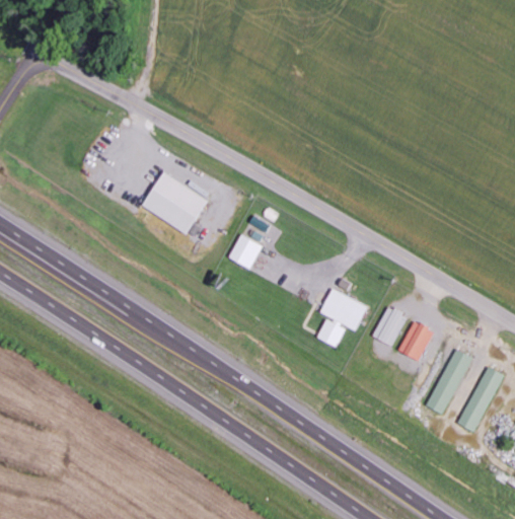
[(141,206),(186,234),(208,200),(163,171),(141,206)]
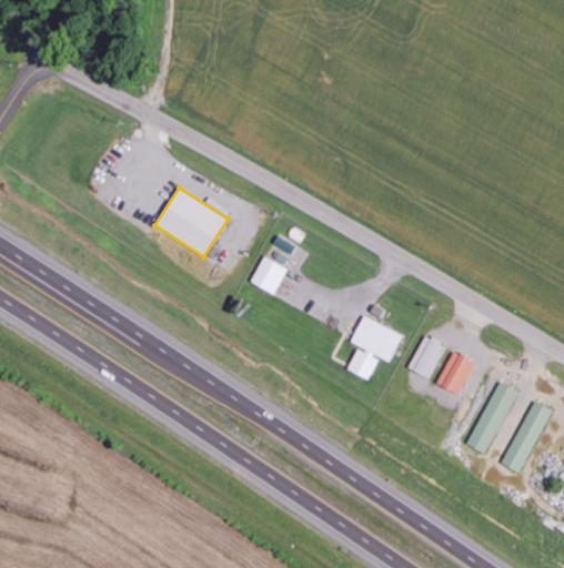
[(251,284),(275,294),(285,266),(261,257),(251,284)]
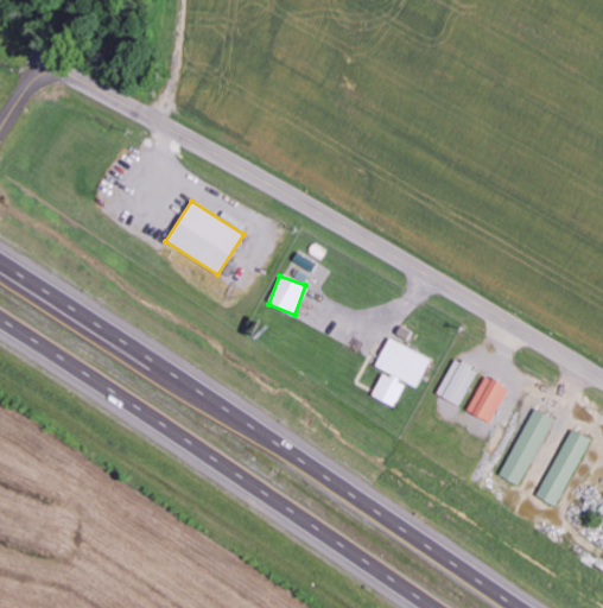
[(430,359),(388,337),(374,366),(382,371),(370,396),(392,406),(405,382),(416,388),(430,359)]
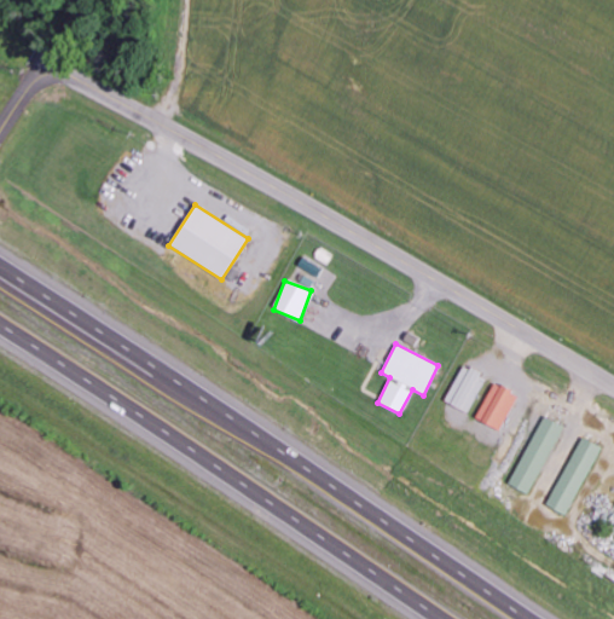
[(459,366),(445,403),(468,412),(484,376),(459,366)]
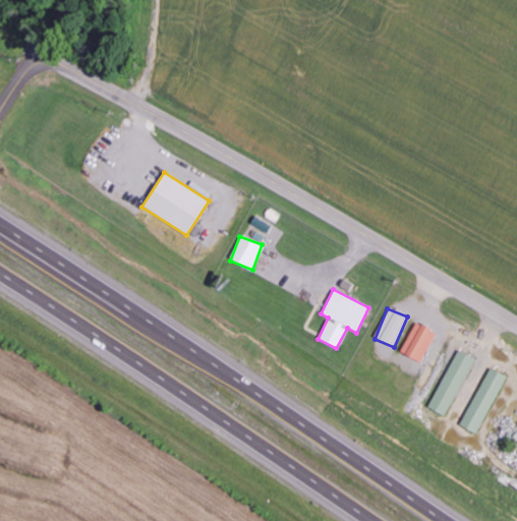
[(400,354),(420,362),(434,331),(413,323),(400,354)]
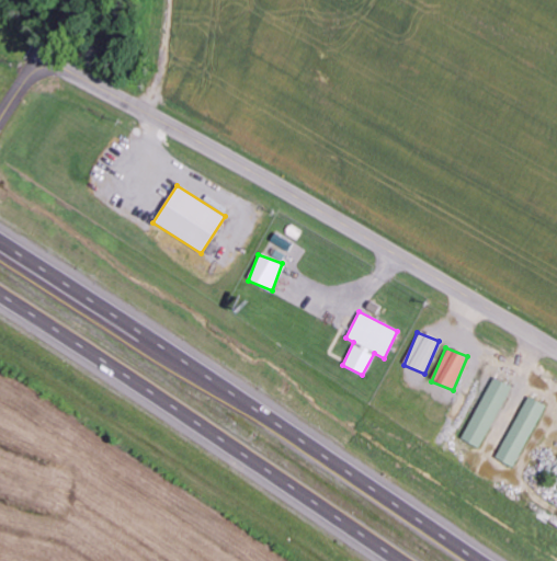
[(462,439),(479,448),(509,386),(490,377),(462,439)]
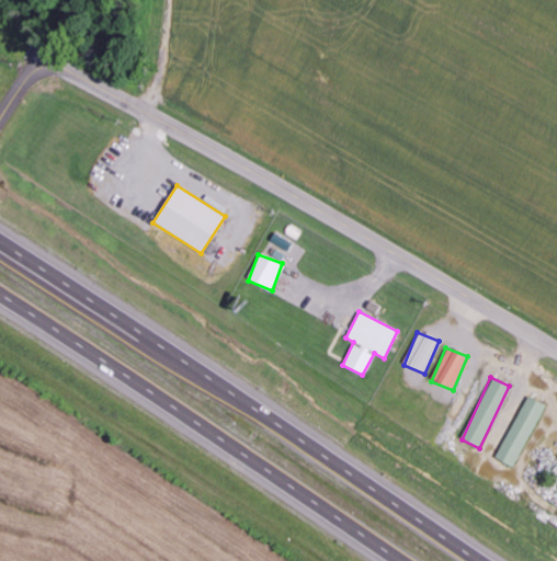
[(542,403),(523,396),(497,459),(514,467),(542,403)]
